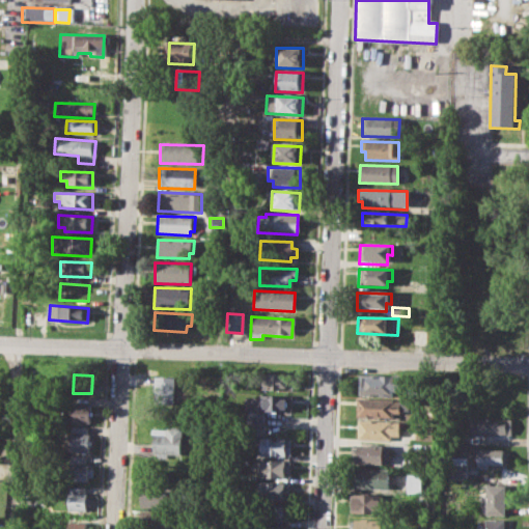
[(262,374),(295,376),(294,393),(261,391),(262,374)]
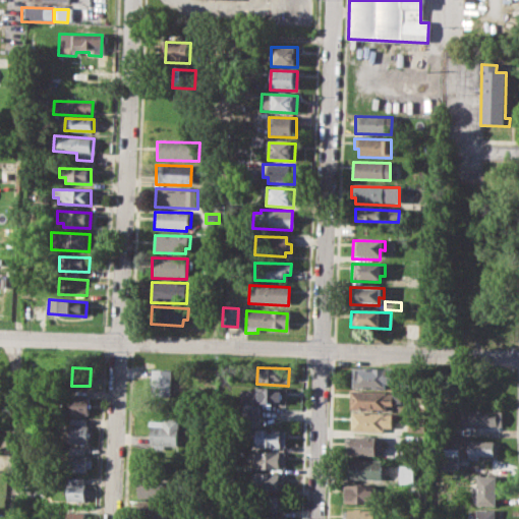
[(352,369),(390,370),(390,385),(385,385),(385,390),(351,389),(352,369)]
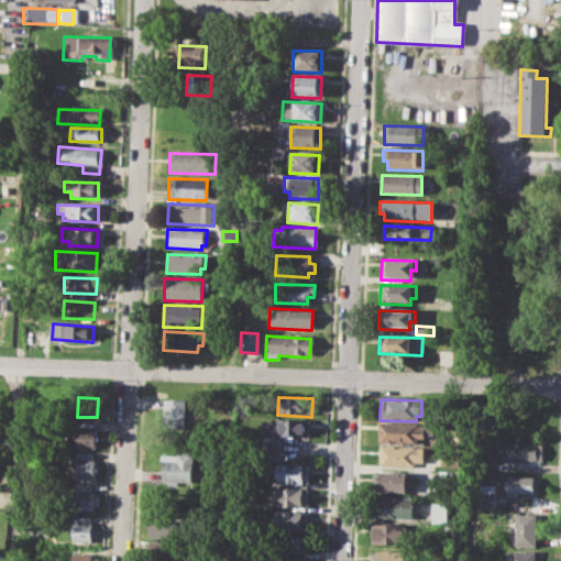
[(164,400),(185,402),(184,427),(163,426),(164,400)]
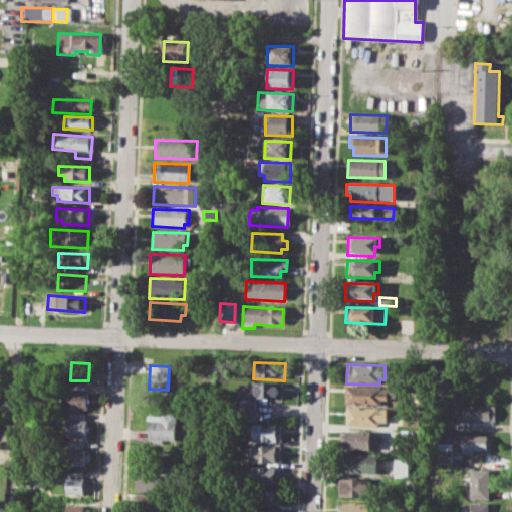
[(236,386),(255,387),(255,382),(281,385),(280,400),(254,398),(253,413),(239,412),(239,398),(235,398),(236,386)]
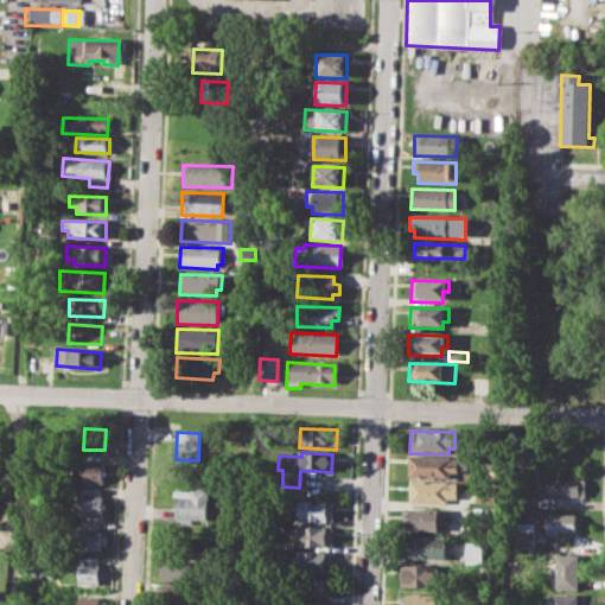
[(407,457),(457,459),(456,475),(449,473),(447,481),(406,479),(407,457)]
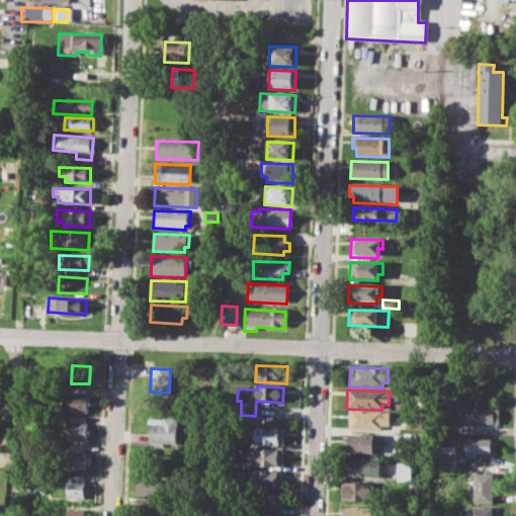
[(70,395),(88,396),(87,414),(70,413),(70,395)]
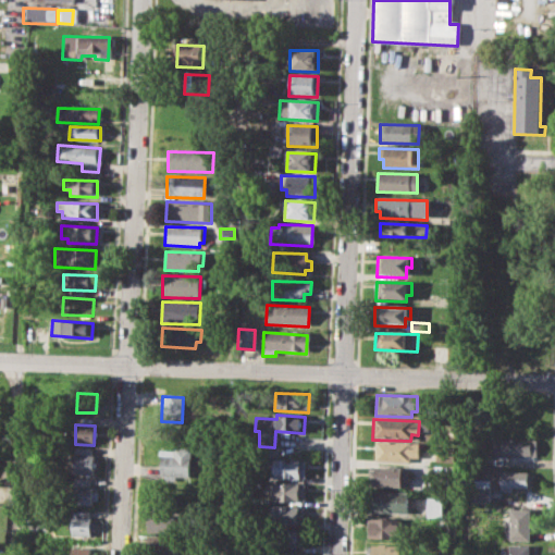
[(490,440),(533,442),(533,456),(489,455),(490,440)]
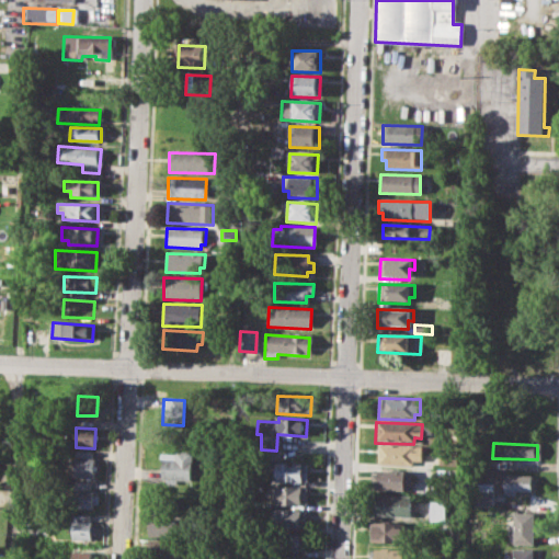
[(378,446),(421,447),(420,461),(411,461),(411,467),(378,466),(378,446)]
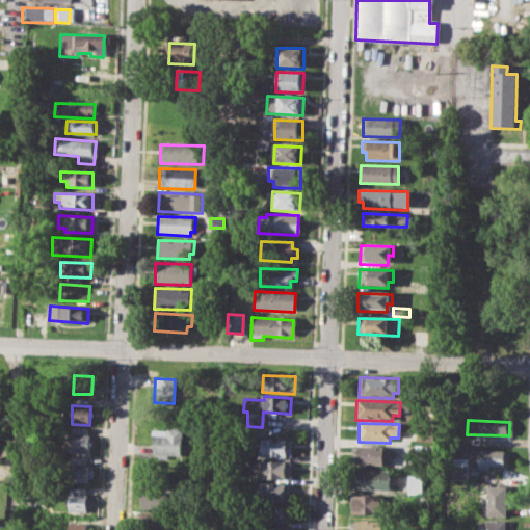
[(72,428),(85,428),(85,434),(89,434),(88,454),(71,454),(72,428)]
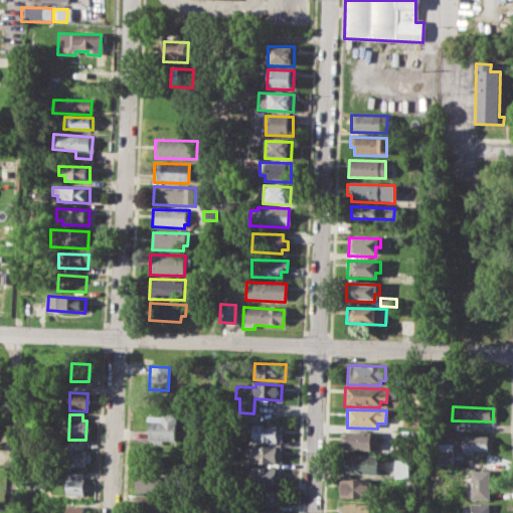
[(147,416),(159,417),(159,414),(176,414),(175,442),(161,441),(161,446),(148,445),(149,422),(146,422),(147,416)]
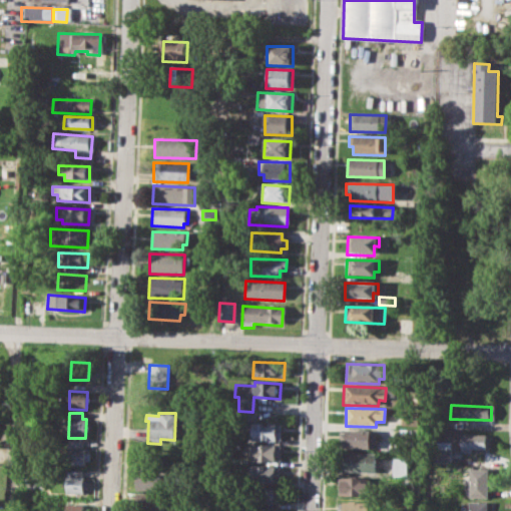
[(250,424),(280,426),(279,443),(250,442),(250,424)]
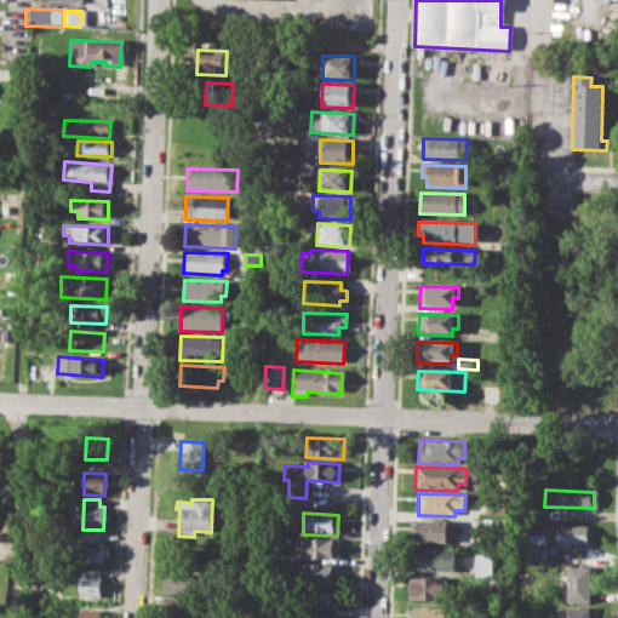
[(411,520),(446,522),(445,543),(410,542),(411,520)]
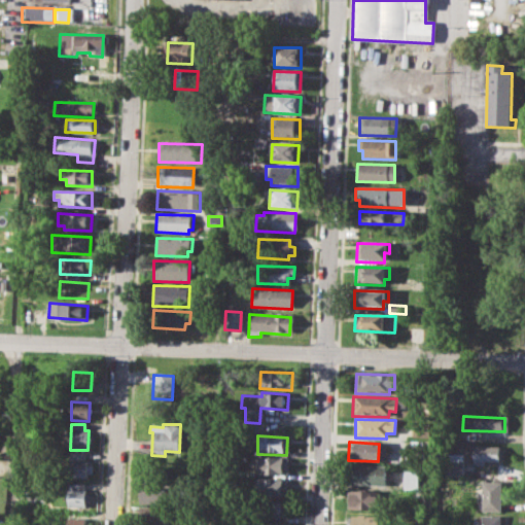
[(469,446),(496,447),(495,462),(481,462),(481,466),(469,466),(469,446)]
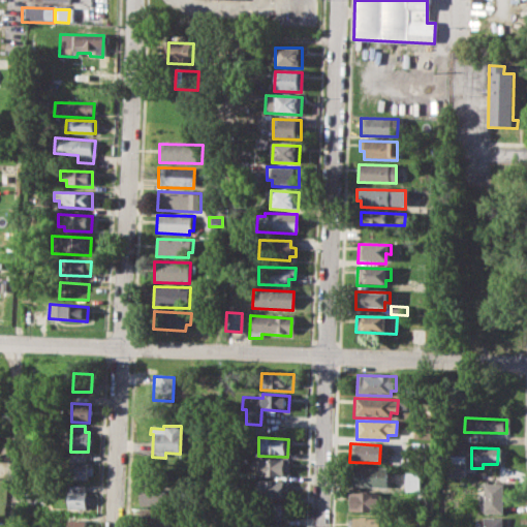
[(69,456),(84,456),(84,462),(89,462),(88,468),(93,469),(92,477),(87,476),(87,481),(69,479),(69,456)]
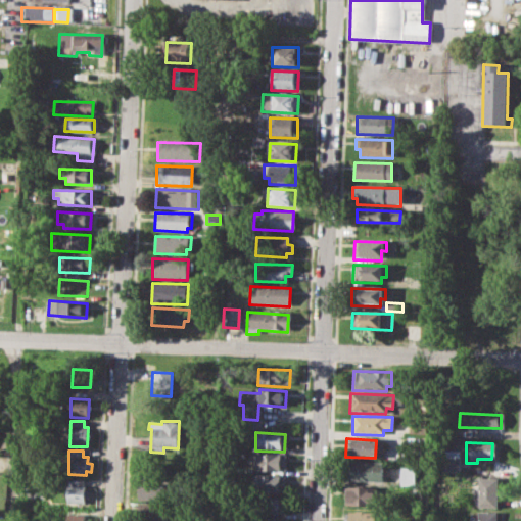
[(255,455),(282,456),(281,473),(254,472),(255,455)]
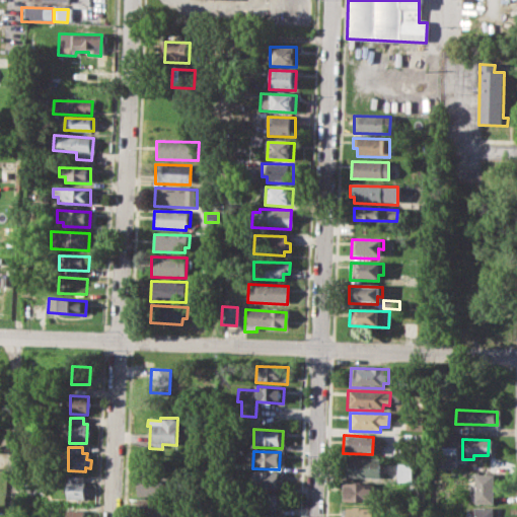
[(347,458),(377,459),(377,478),(346,477),(347,458)]
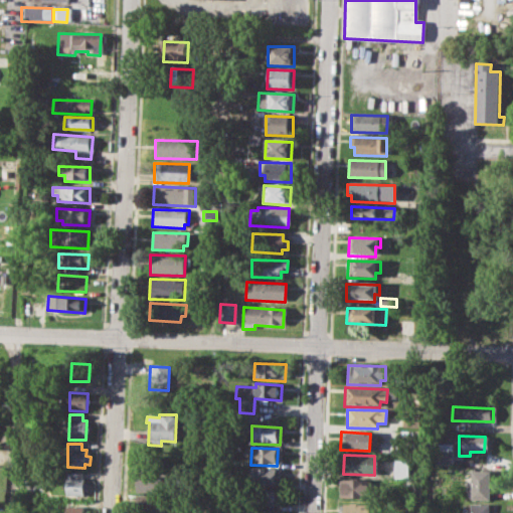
[(392,479),(405,480),(406,462),(392,462),(392,479)]
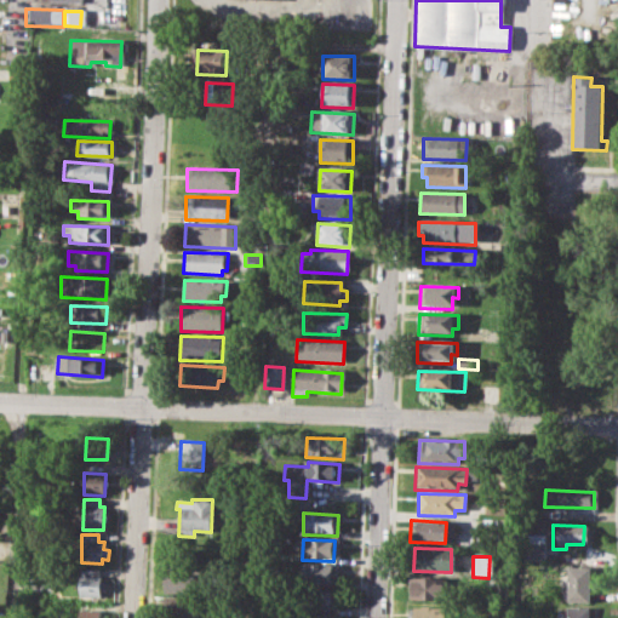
[(299,564),(337,566),(336,585),(298,584),(299,564)]
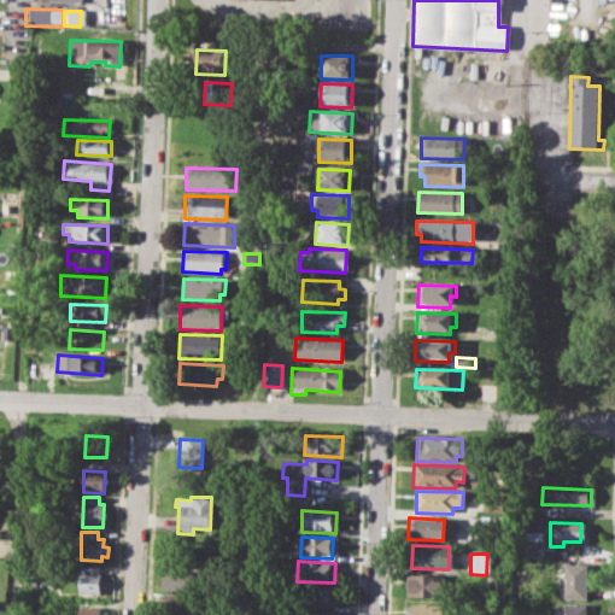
[(552,568),(562,568),(562,563),(584,564),(583,601),(552,601),(552,568)]
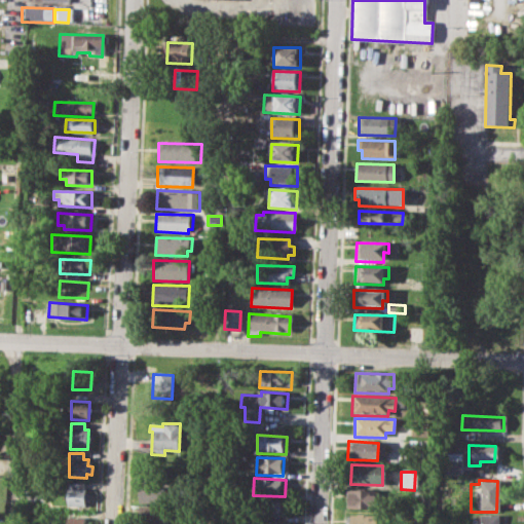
[(140,484),(174,485),(173,504),(140,502),(140,484)]
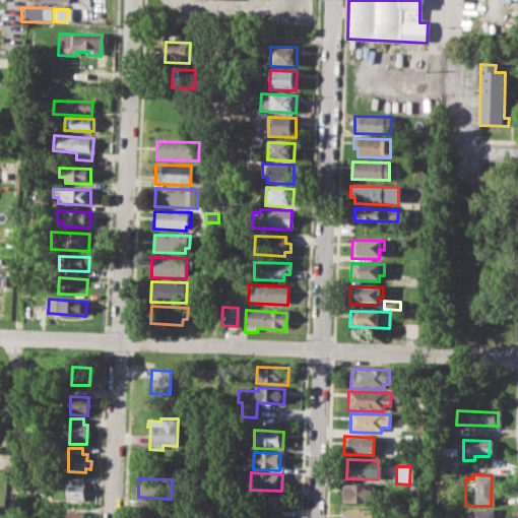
[(65,482),(84,483),(84,489),(89,489),(89,496),(84,496),(84,501),(65,501),(65,482)]
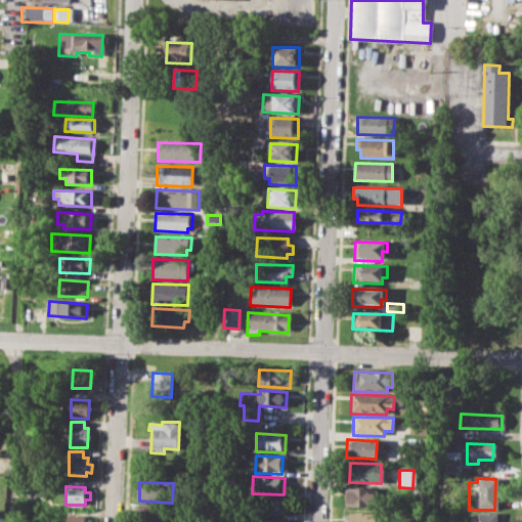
[(346,488),(378,490),(377,509),(346,508),(346,488)]
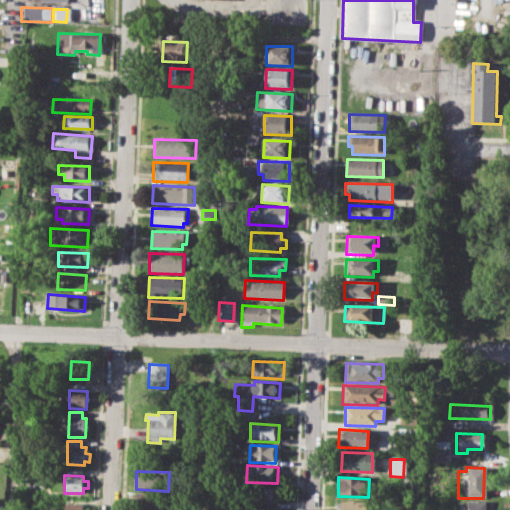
[(243,486),(274,487),(273,504),(243,503),(243,486)]
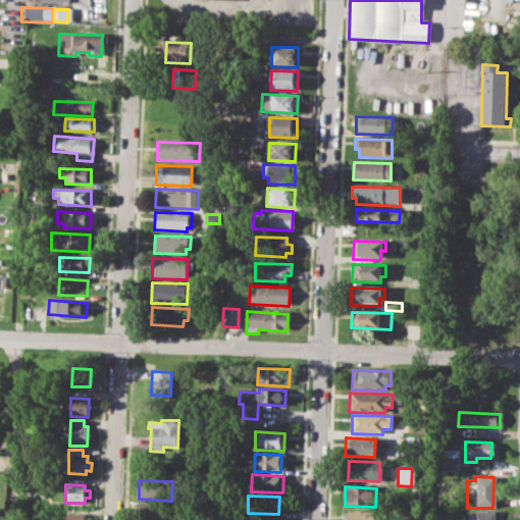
[(138,519),(139,504),(171,505),(170,519),(138,519)]
